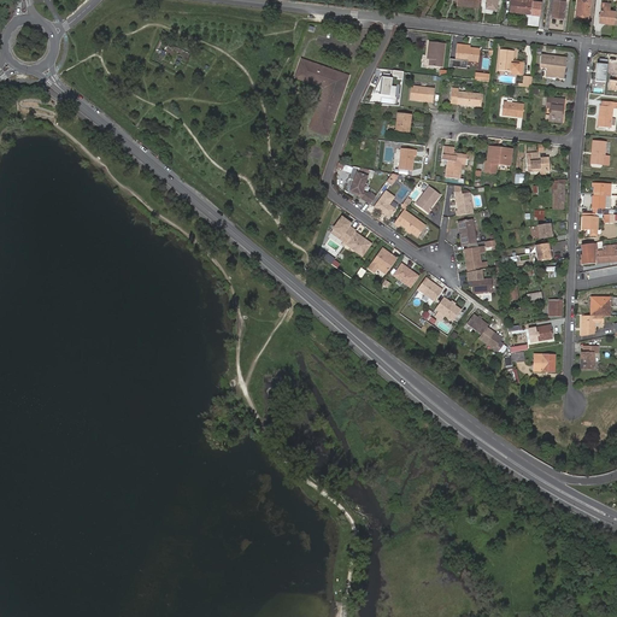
[(511,0),(511,11),(526,12),(527,0),(511,0)]
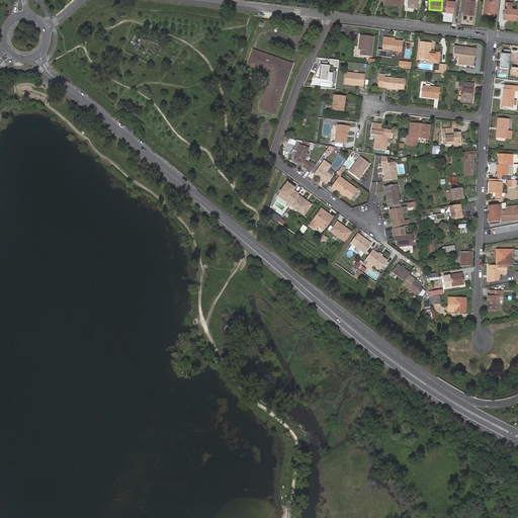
[(448,0),(442,0),(441,10),(455,12),(456,1),(449,0),(448,0)]
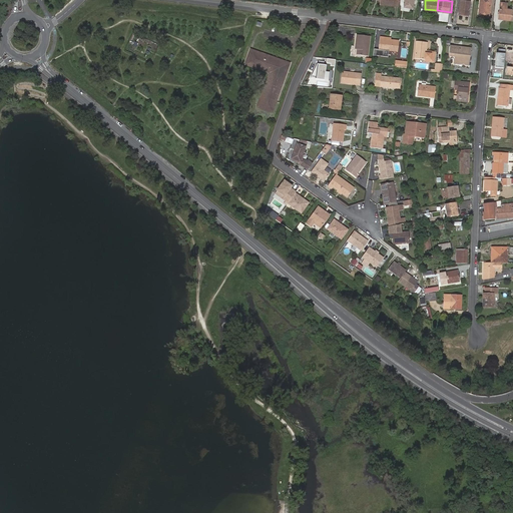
[(469,0),(461,0),(460,13),(469,14),(471,1),(470,0),(469,0)]
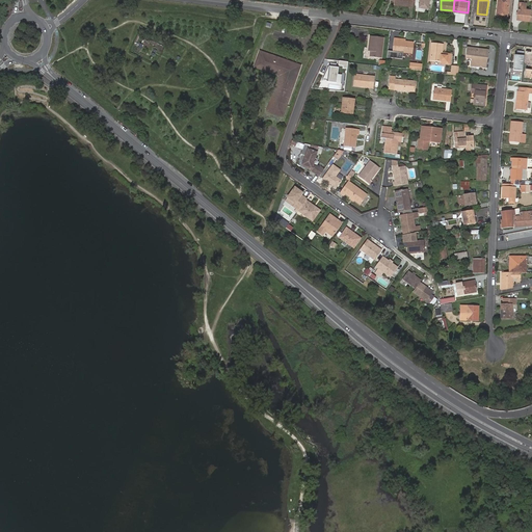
[(506,10),(508,10),(509,2),(507,1),(507,0),(499,0),(498,16),(505,18),(506,10)]
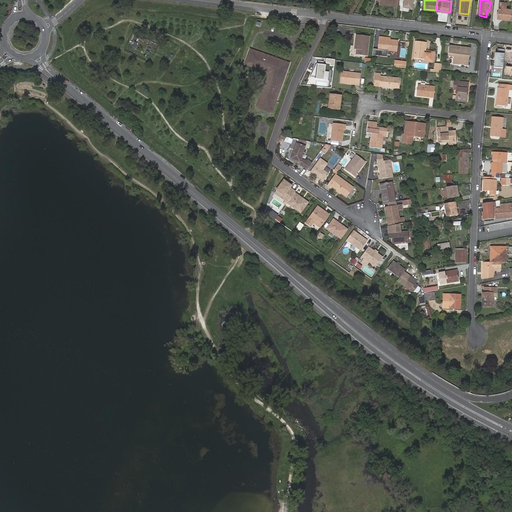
[(510,19),(511,5),(510,5),(509,8),(504,7),(504,4),(499,4),(497,18),(510,19)]
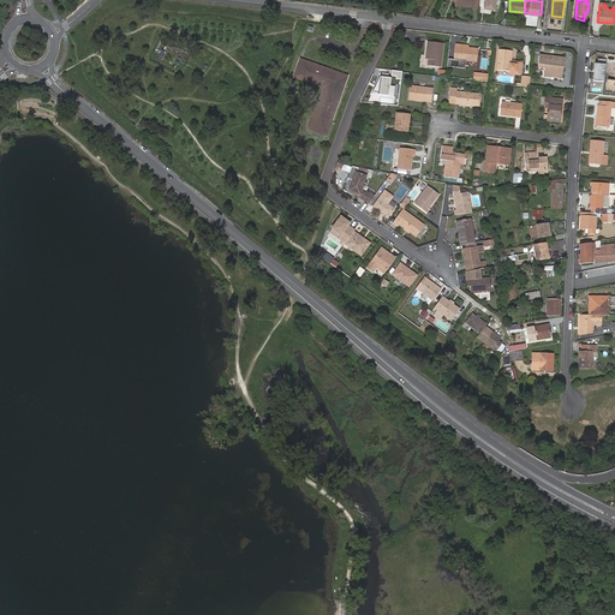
[(427,41),(424,59),(428,60),(427,65),(440,67),(443,43),(427,41)]
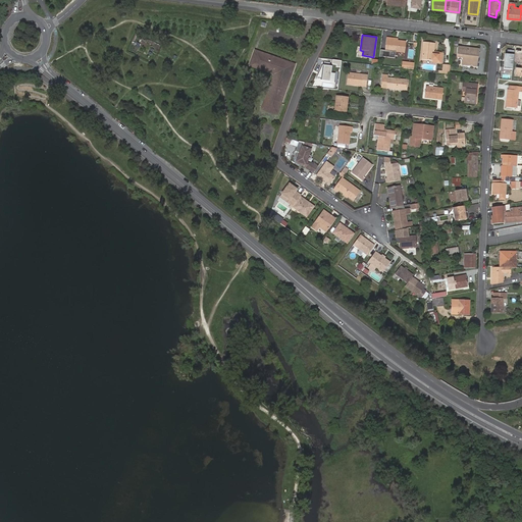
[(406,42),(392,39),(392,38),(386,37),(385,50),(405,53),(406,42)]
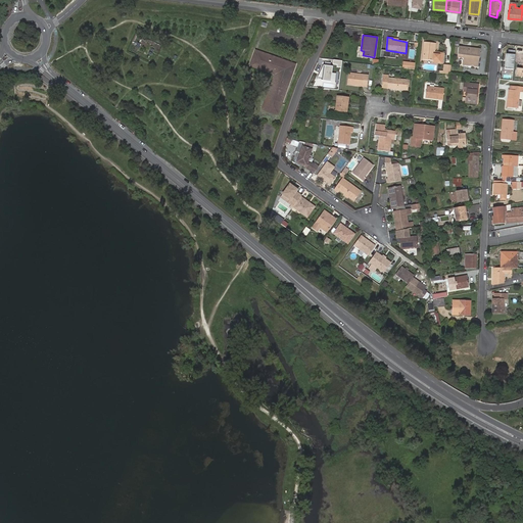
[(423,59),(434,60),(434,62),(443,63),(444,52),(435,52),(436,43),(425,41),(423,59)]
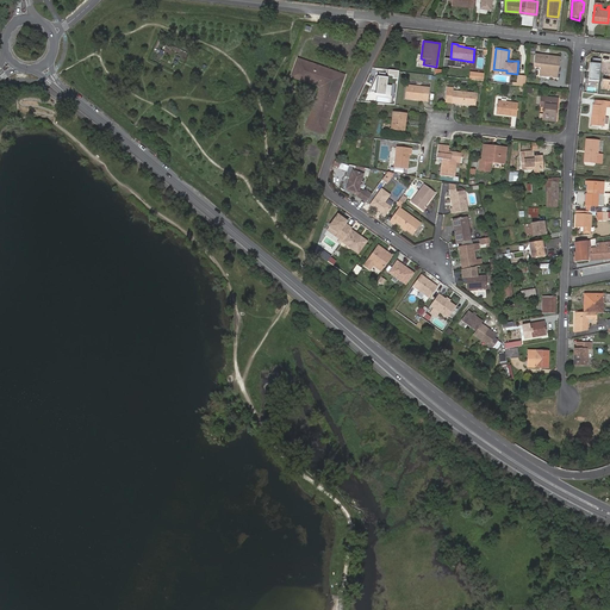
[(540,74),(560,76),(561,57),(535,55),(534,67),(541,68),(540,74)]
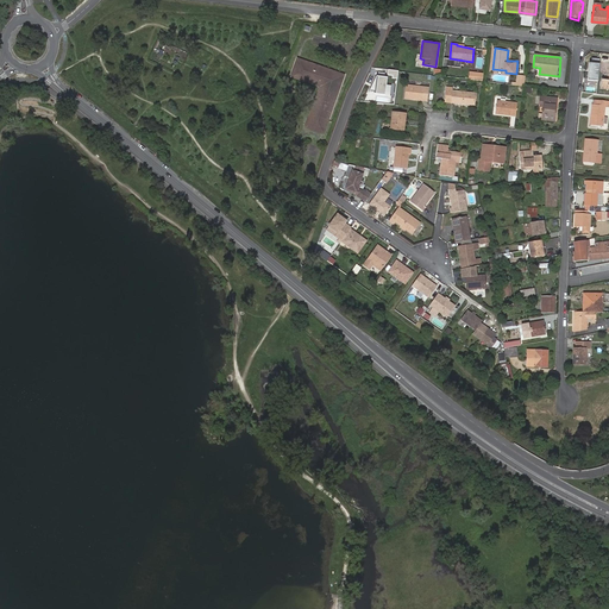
[(320,90),(311,114),(325,119),(338,85),(330,82),(333,74),(302,62),(295,81),(320,90)]
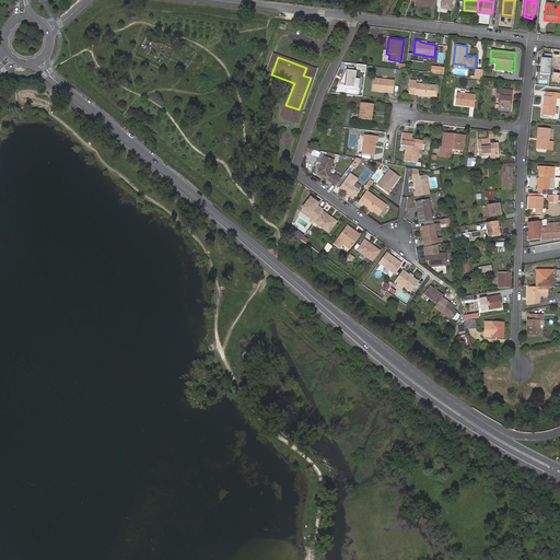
[(314,70),(306,68),(303,76),(311,78),(314,70)]
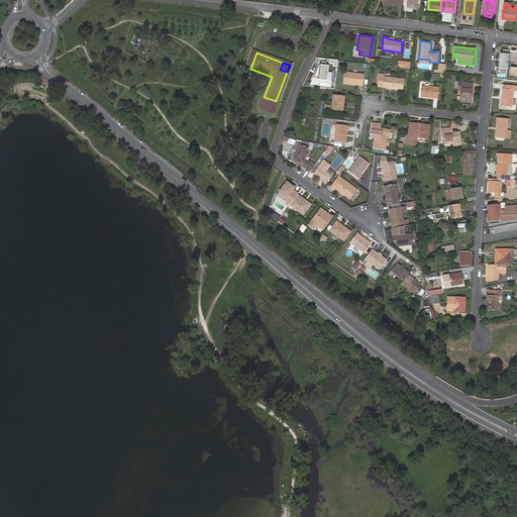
[(439,64),(438,72),(446,73),(447,65),(439,64)]
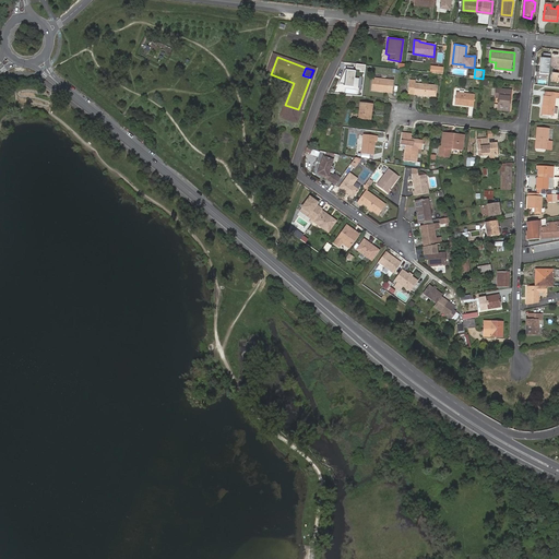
[(355,71),(345,70),(337,85),(354,87),(355,71)]
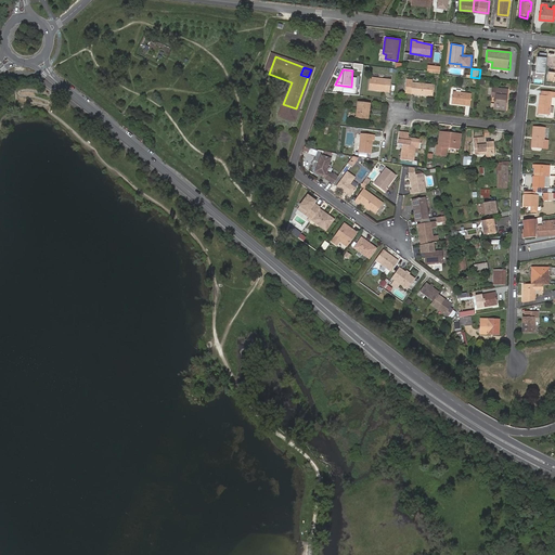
[(391,80),(370,77),(368,90),(389,92),(391,80)]
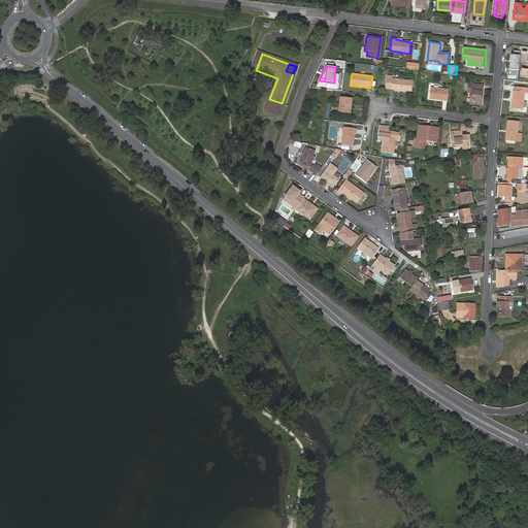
[(414,81),(393,78),(388,78),(387,90),(391,90),(411,92),(414,81)]
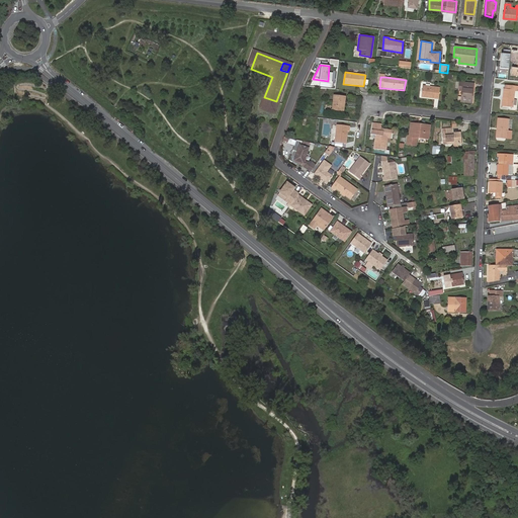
[(463,83),(462,91),(461,102),(471,103),(473,88),(470,88),(471,83),(463,83)]
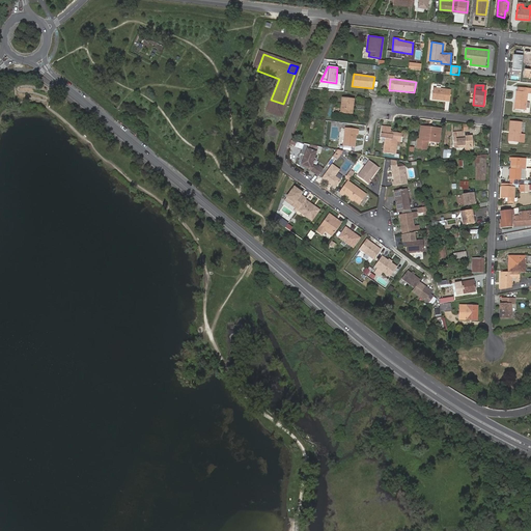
[(518,90),(515,108),(527,109),(528,92),(530,91),(530,87),(521,86),(520,90),(518,90)]
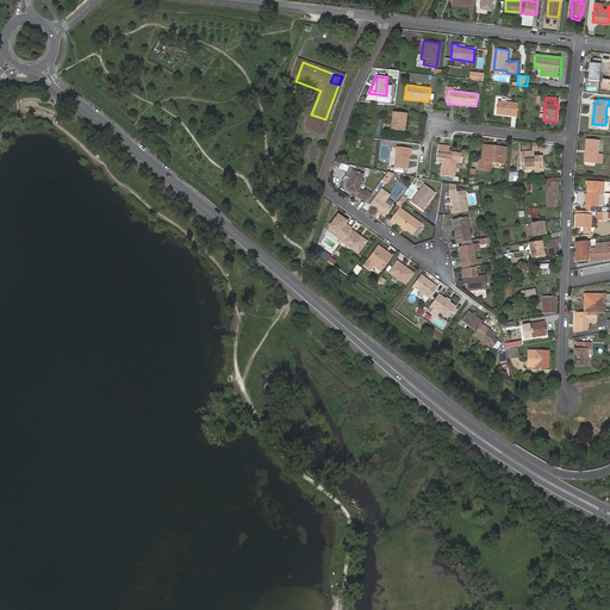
[(498,100),(496,113),(512,116),(517,117),(518,104),(514,103),(498,100)]
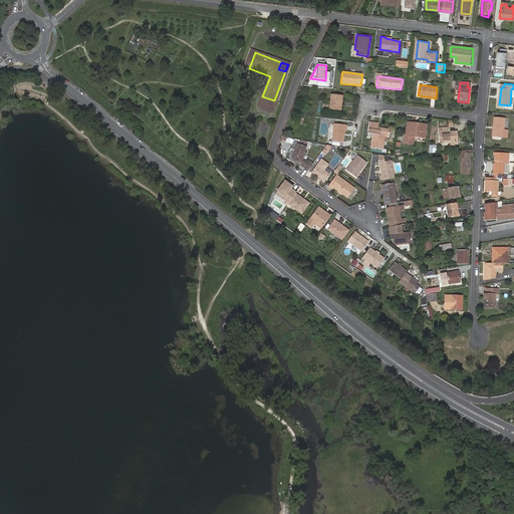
[(331,94),(329,109),(341,110),(343,95),(331,94)]
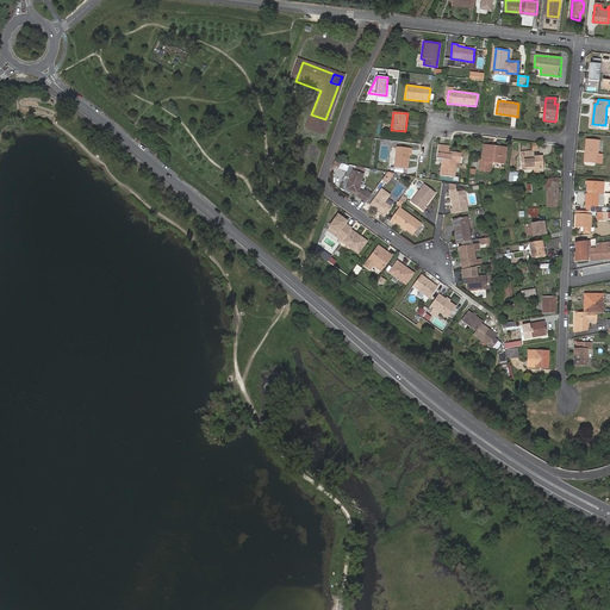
[(311,114),(307,123),(322,129),(325,119),(311,114)]
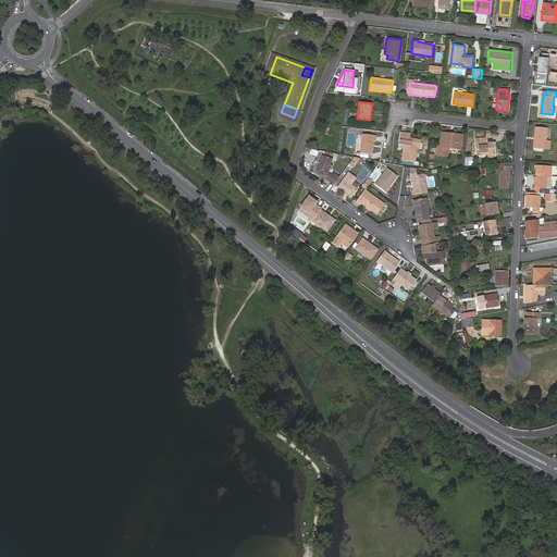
[(281,112),(280,116),(292,121),(294,118),(281,112)]
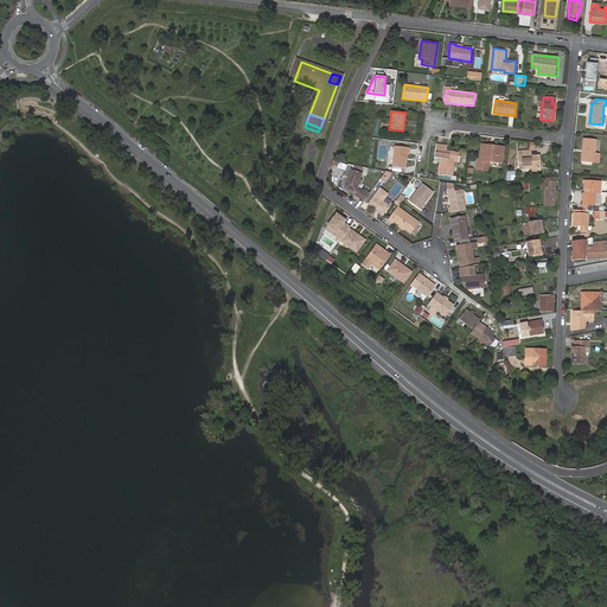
[(596,154),(596,142),(585,141),(582,161),(601,164),(601,155),(596,154)]
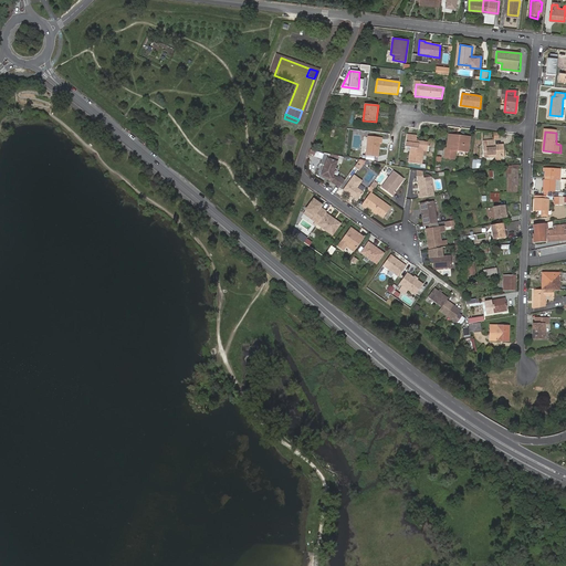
[(421,165),(423,150),(429,150),(430,142),(416,140),(417,135),(407,134),(405,147),(410,147),(408,163),(421,165)]
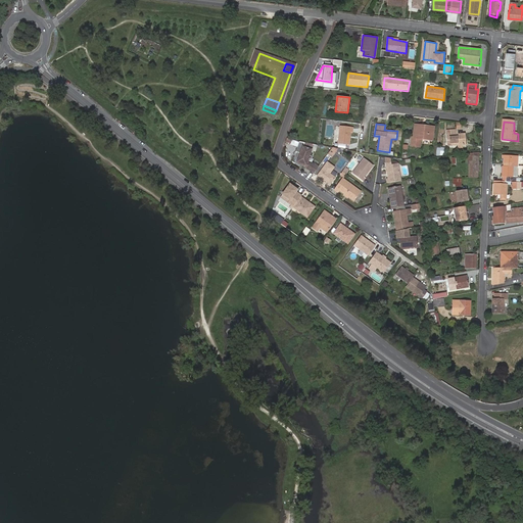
[(411,146),(418,147),(419,138),(422,138),(431,139),(433,140),(433,133),(432,133),(432,128),(421,127),(421,125),(415,124),(414,137),(412,137),(411,146)]
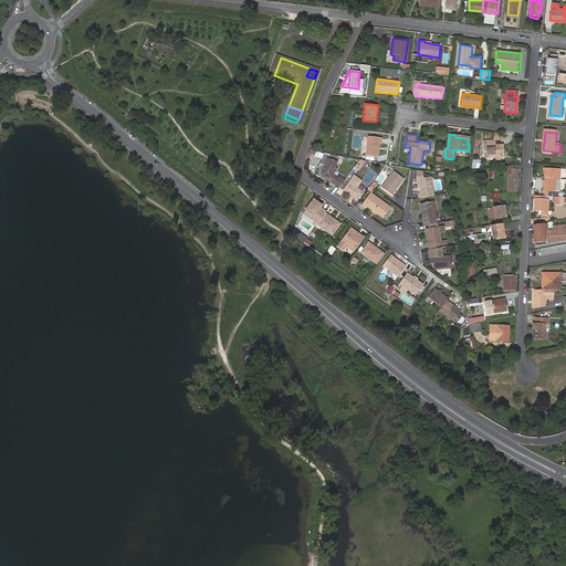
[(378,157),(380,144),(383,144),(383,138),(368,137),(366,155),(378,157)]
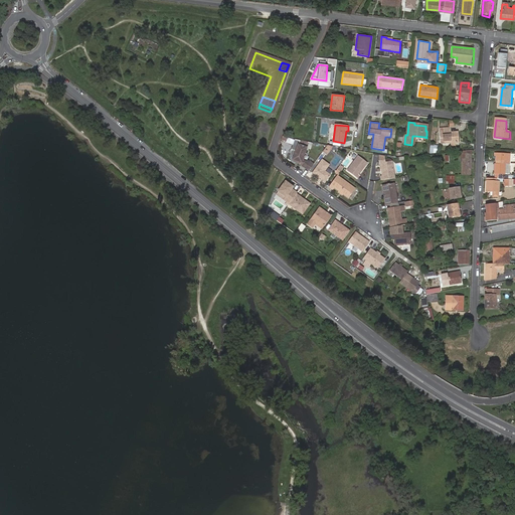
[(451,132),(451,127),(439,128),(441,143),(451,142),(451,146),(456,145),(456,141),(459,141),(458,132),(451,132)]
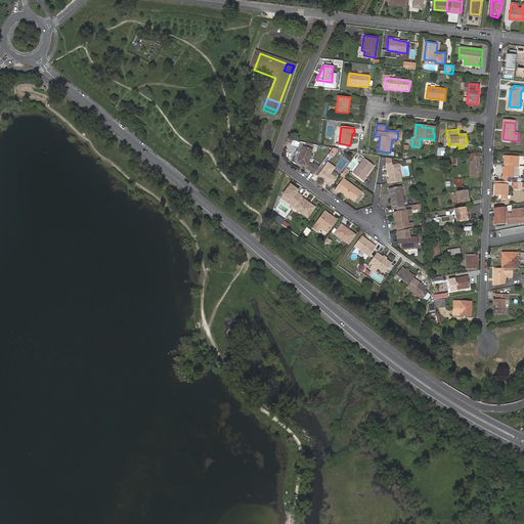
[(301,154),(298,162),(302,163),(306,165),(307,163),(311,149),(303,147),(304,142),(299,141),(296,151),(301,154)]
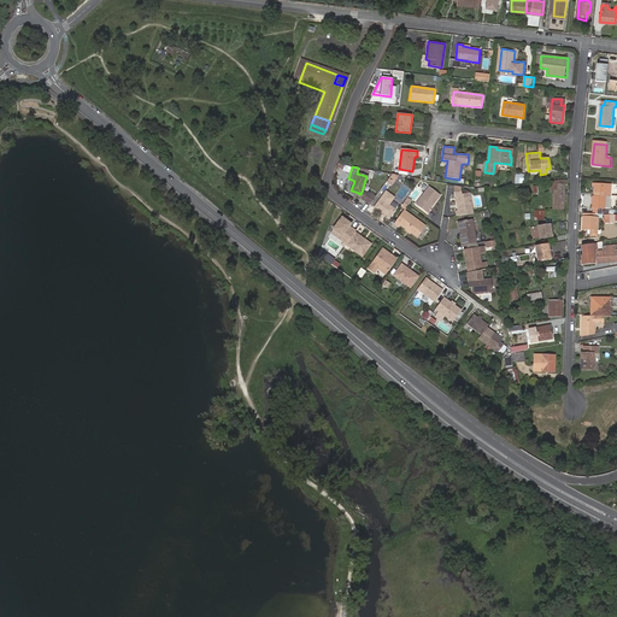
[(385,182),(389,186),(397,176),(389,175),(385,182)]
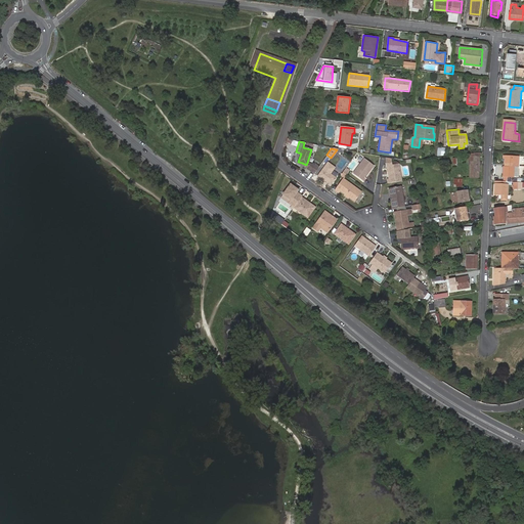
[(480,177),(480,154),(470,154),(469,161),(471,161),(471,176),(480,177)]
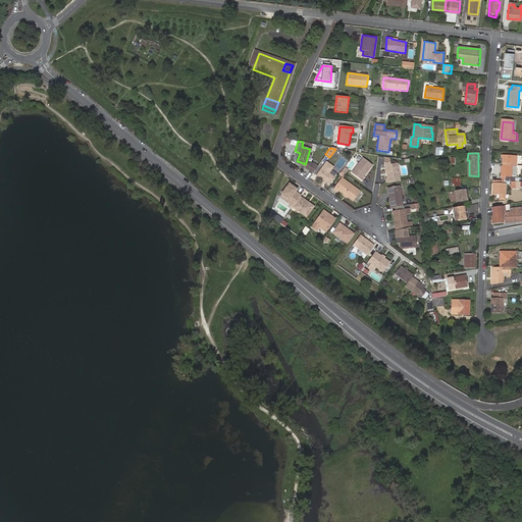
[(504,176),(504,180),(510,180),(515,180),(516,177),(516,176),(512,176),(513,166),(511,166),(511,163),(513,163),(513,160),(517,160),(518,155),(504,155),(504,158),(504,163),(507,163),(507,166),(503,166),(503,176),(504,176)]
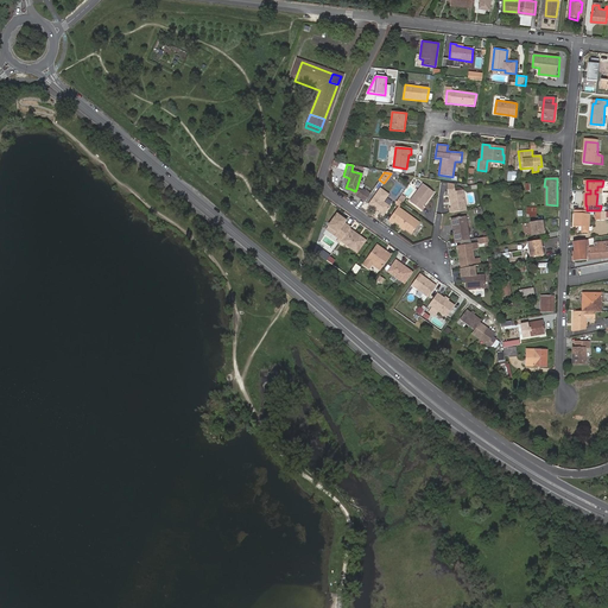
[(423,206),(429,198),(428,197),(429,196),(430,196),(434,191),(423,183),(410,201),(422,210),(425,206),(423,206)]
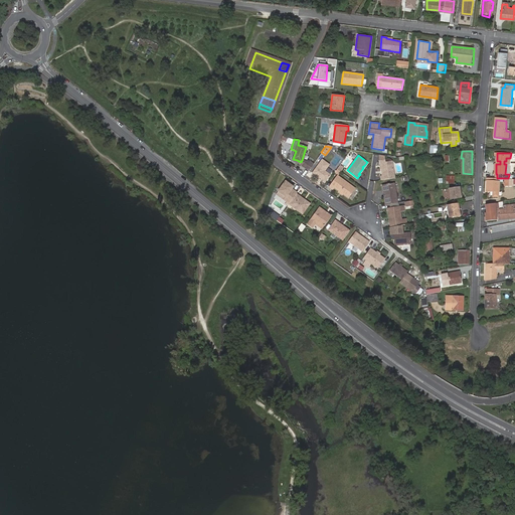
[(336,166),(341,158),(337,156),(332,164),(336,166)]
